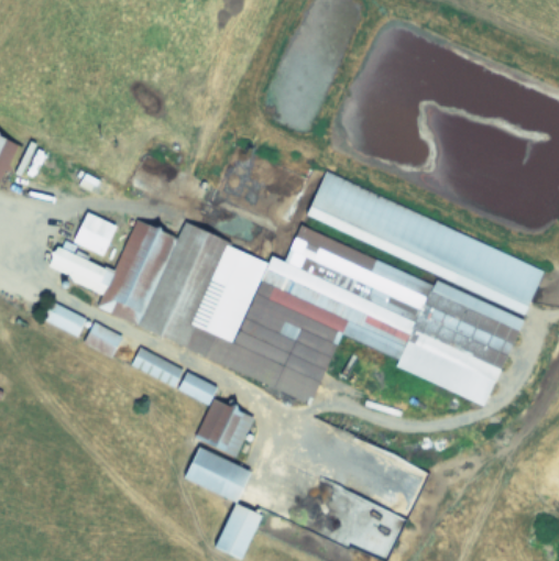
[(23,143),(0,131),(0,185),(2,186),(23,143)]
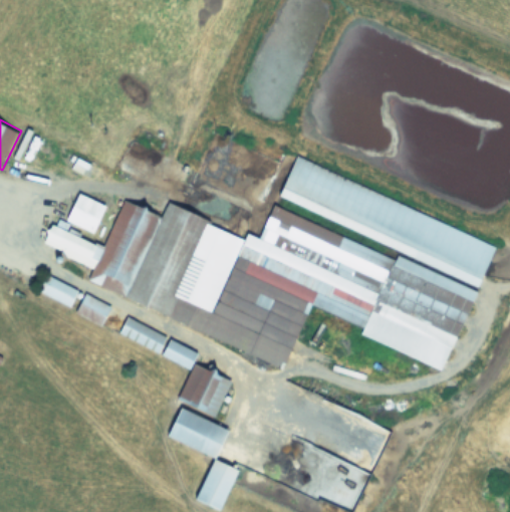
[(497,242),(296,161),(280,200),(403,249),(400,257),(275,207),(262,239),(249,234),(247,238),(169,206),(164,218),(125,202),(107,245),(54,224),(45,247),(95,267),(88,285),(286,365),(311,305),(365,327),(362,336),(445,369),(477,291),(497,242)]
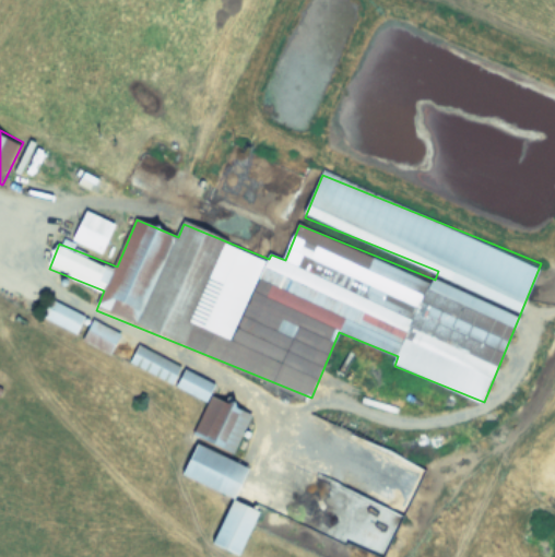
[(117,225),(86,211),(73,240),(104,255),(117,225)]
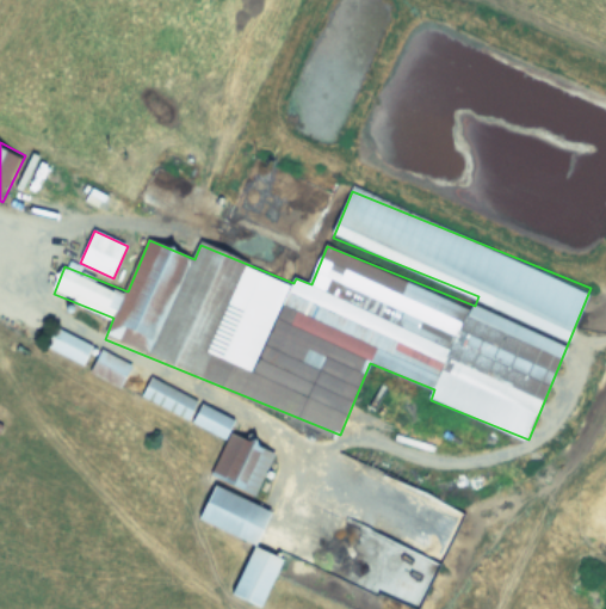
[(96,348),(57,328),(48,348),(85,367),(96,348)]
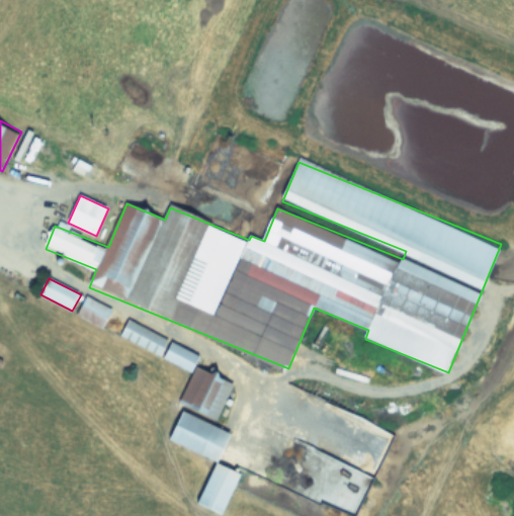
[(113,311),(87,295),(76,316),(103,330),(113,311)]
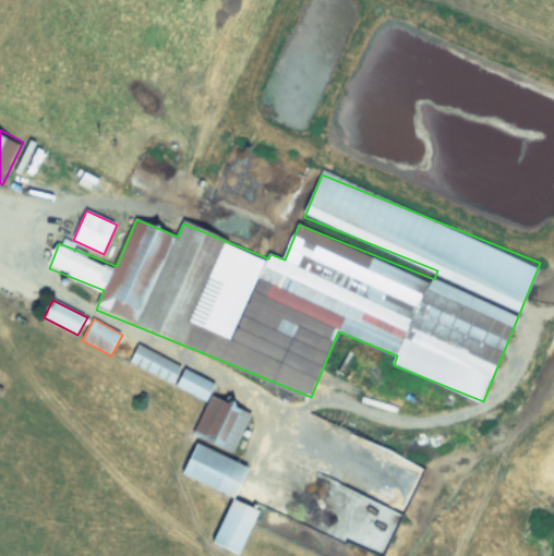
[(207,399),(216,381),(137,347),(130,365),(207,399)]
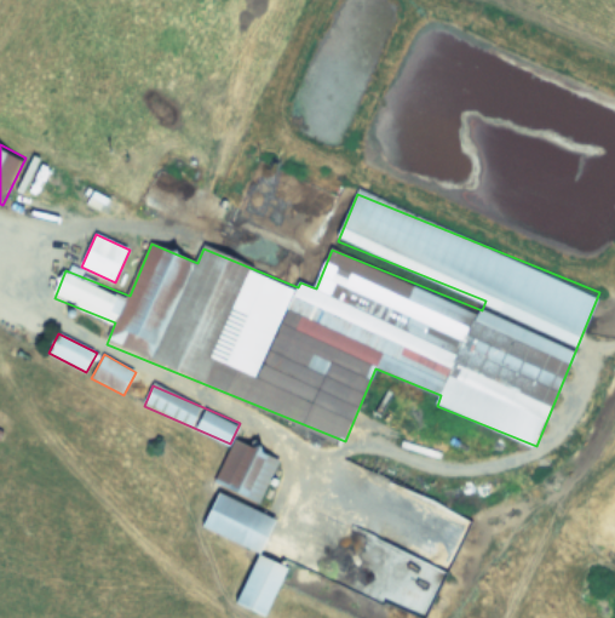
[(280,457),(234,440),(217,486),(263,503),(280,457)]
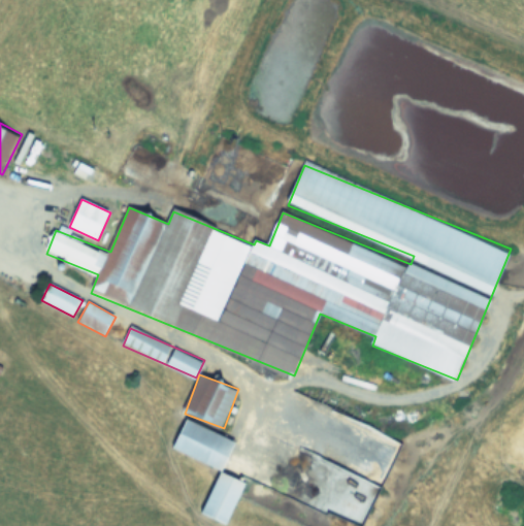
[(220,469),(202,515),(227,525),(244,482),(221,472),(234,439),(185,419),(172,450),(220,469)]
